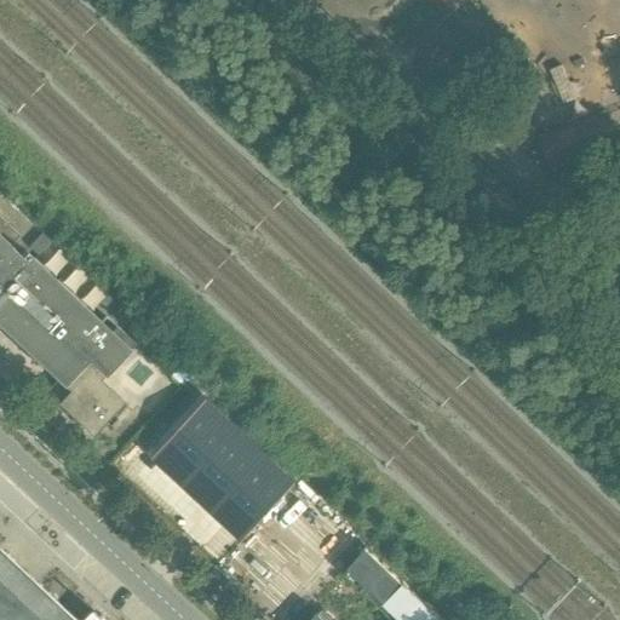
[(0,326),(57,379),(47,390),(58,400),(56,402),(91,435),(124,401),(99,378),(91,371),(95,367),(103,374),(133,342),(115,325),(110,331),(24,251),(21,256),(10,245),(18,235),(0,217),(0,326)]
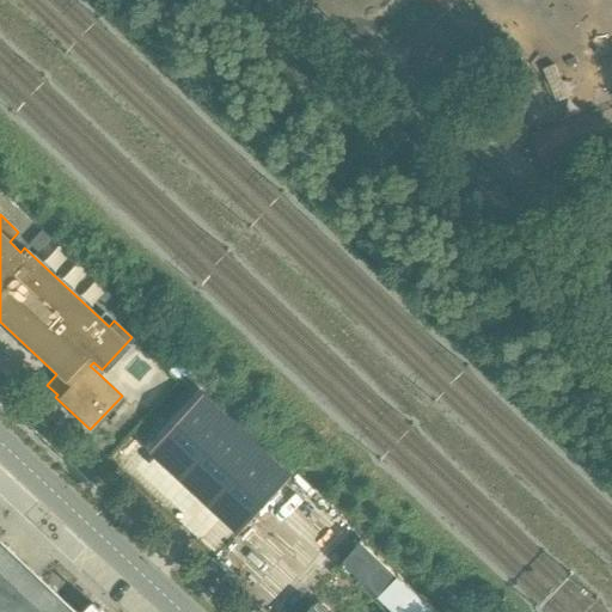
[(36,251),(37,252),(50,239),(49,238),(41,231),(28,244),(36,251)]
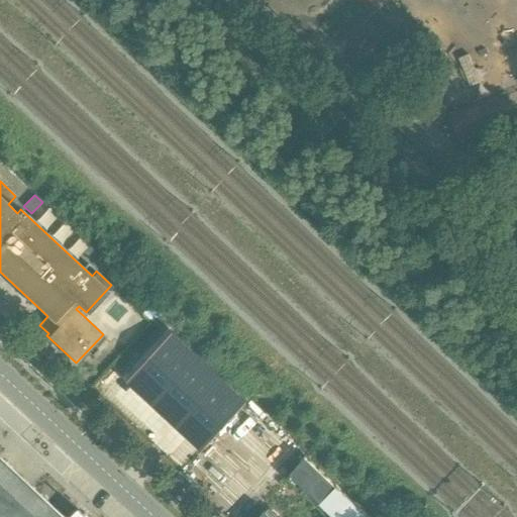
[(128,382),(153,405),(176,426),(221,378),(198,355),(174,333),(158,350),(128,382)]
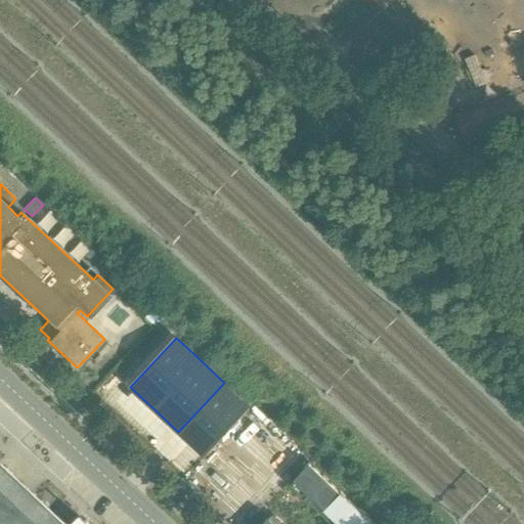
[(249,405),(224,383),(178,432),(204,455),(249,405)]
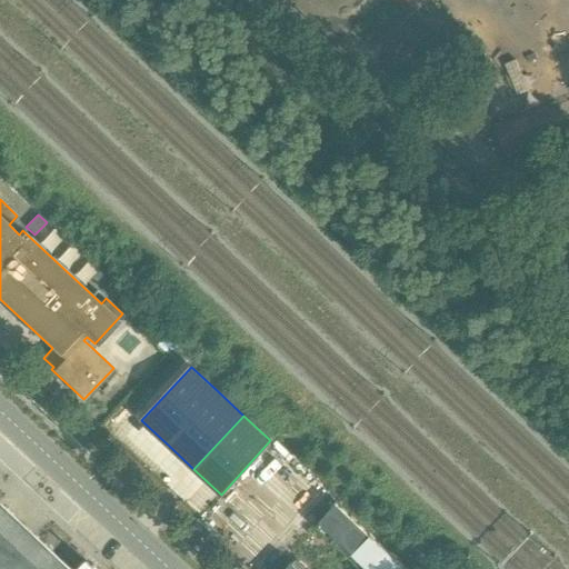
[(368,568),(402,568),(405,568),(336,502),(330,509),(318,521),(340,542),(362,563),(368,568)]
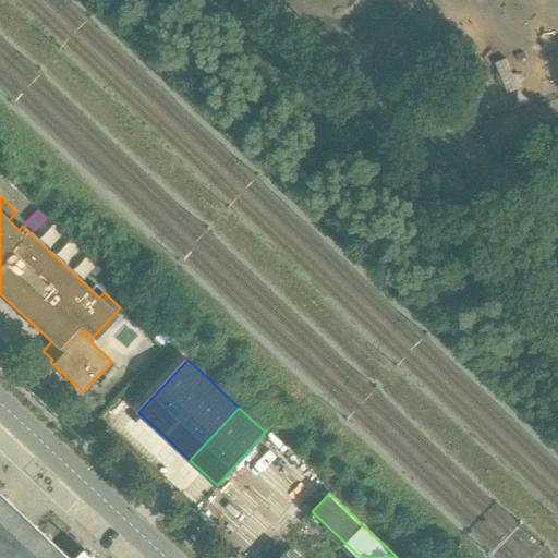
[(0,508),(0,540),(23,516),(8,500),(0,508)]
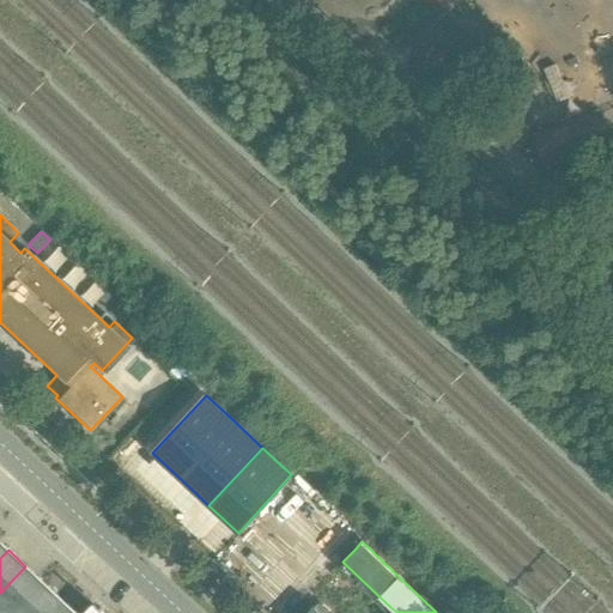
[(0,593),(0,612),(13,612),(43,582),(25,566),(0,593)]
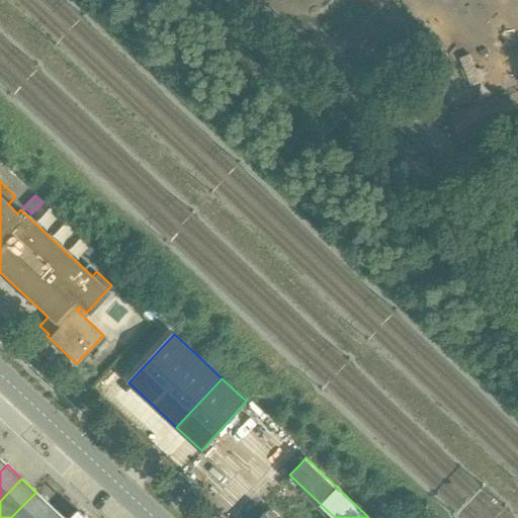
[(11,517),(39,517),(51,506),(36,492),(11,517)]
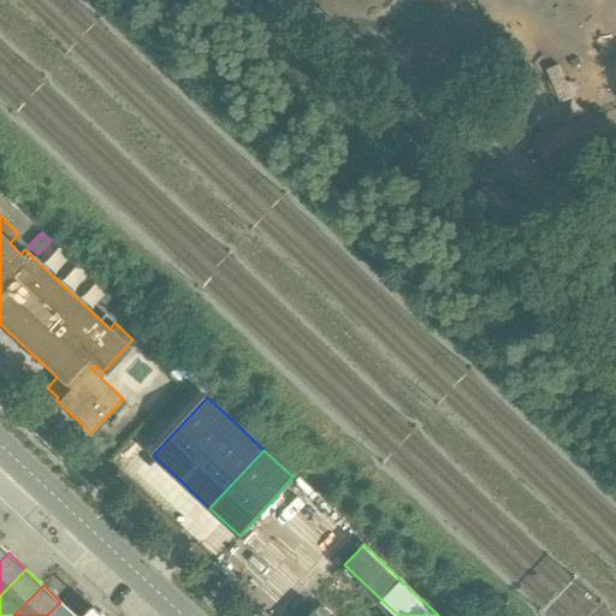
[(76,615),(60,602),(47,615),(76,615)]
